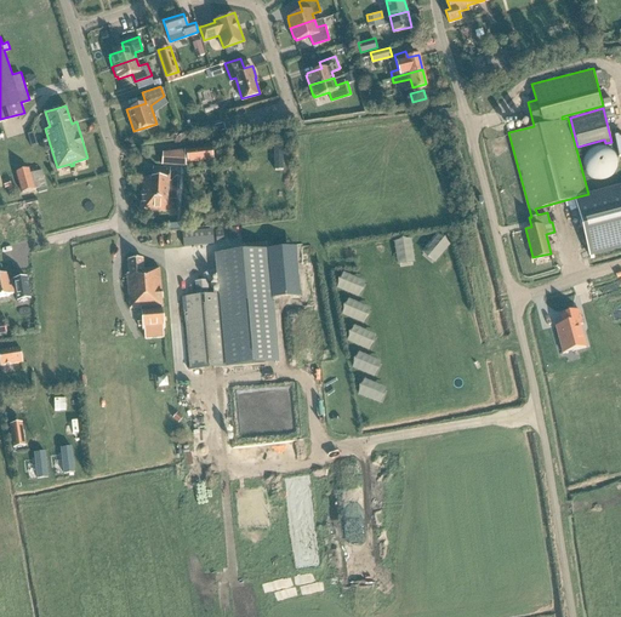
[(187,159),(214,156),(212,146),(187,149),(187,159)]
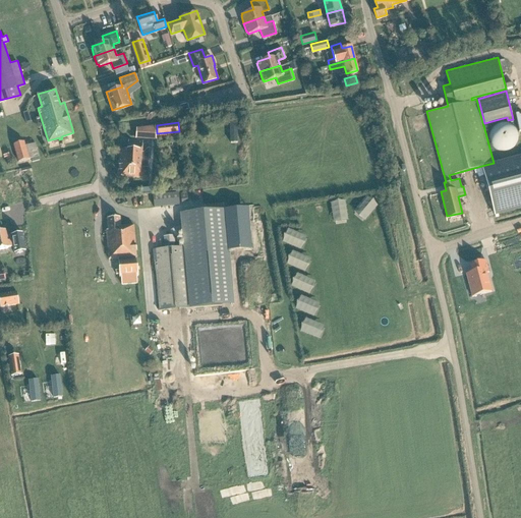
[(136,127),(135,135),(145,136),(145,132),(142,132),(142,127),(136,127)]
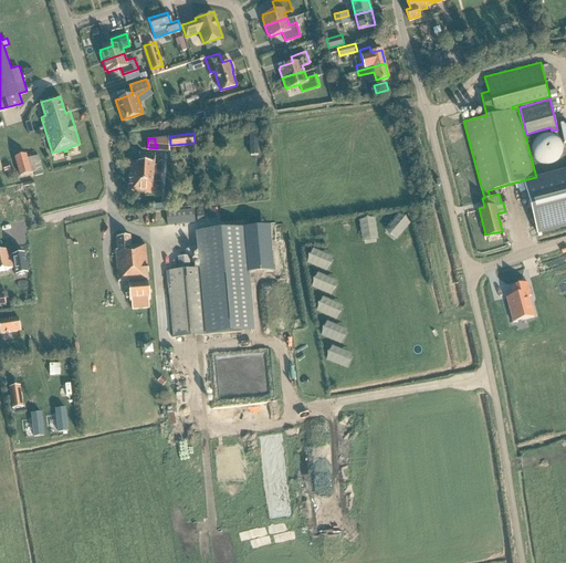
[(129,176),(128,190),(156,190),(157,181),(161,181),(163,159),(160,159),(159,160),(158,162),(157,163),(156,164),(154,164),(155,150),(139,150),(138,160),(132,160),(129,174),(128,176),(129,176)]
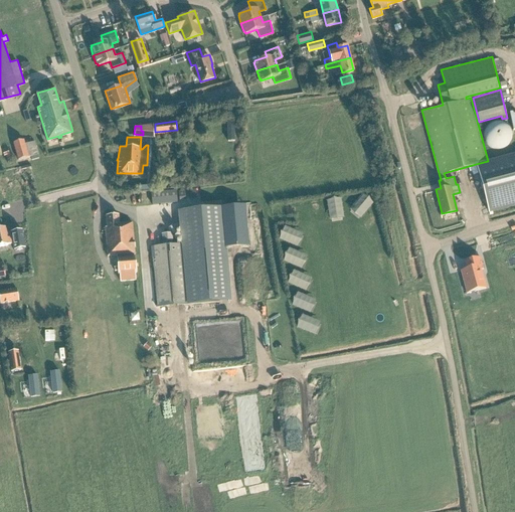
[(34,140),(24,142),(23,138),(13,141),(18,158),(38,153),(34,140)]
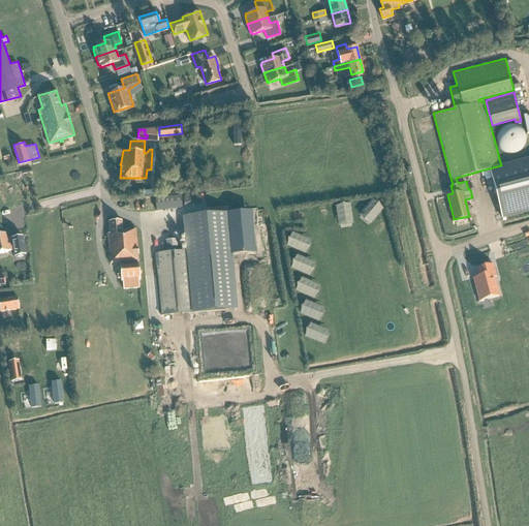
[(3,156),(6,163),(13,161),(10,153),(3,156)]
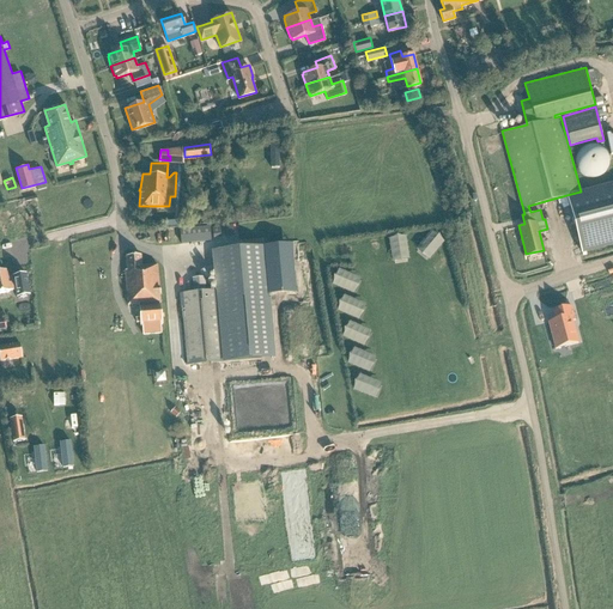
[(612,183),(581,192),(566,195),(581,250),(612,241),(612,183)]
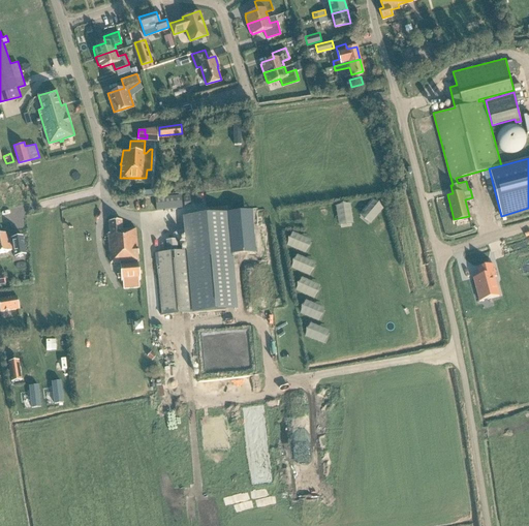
[(181,194),(155,196),(156,209),(182,207),(181,194)]
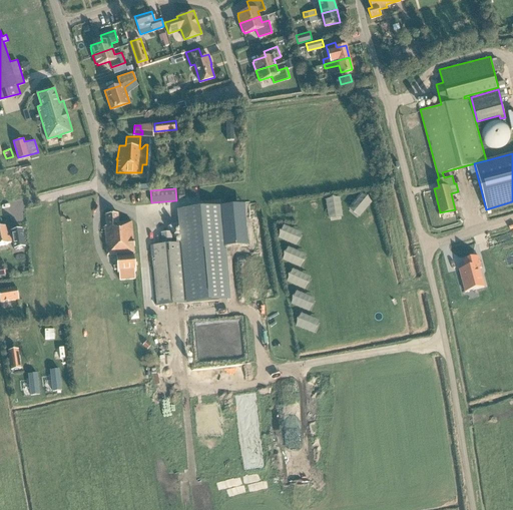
[(328,216),(340,216),(339,196),(327,196),(328,216)]
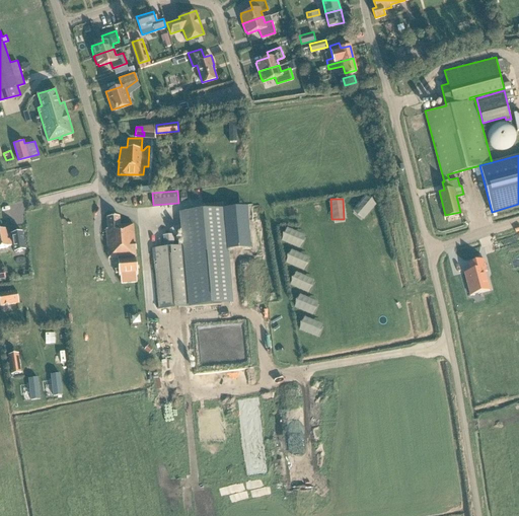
[(164,246),(152,247),(153,259),(154,259),(158,306),(157,306),(158,307),(191,305),(231,302),(226,248),(250,246),(247,206),(223,208),(205,209),(181,211),(184,244),(174,245),(173,234),(163,234),(164,246)]
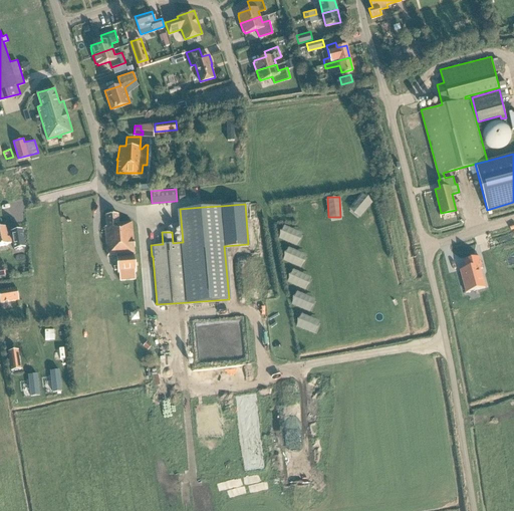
[(136,270),(135,254),(119,255),(119,253),(135,252),(132,221),(118,222),(118,213),(106,214),(106,225),(105,225),(107,254),(116,254),(117,265),(113,265),(114,269),(117,269),(117,272),(118,272),(119,279),(135,278),(135,271),(136,270)]
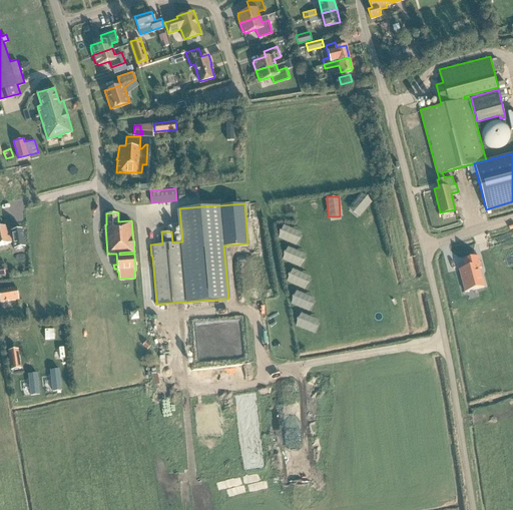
[(279,238),(299,243),(302,228),(282,224),(279,238)]
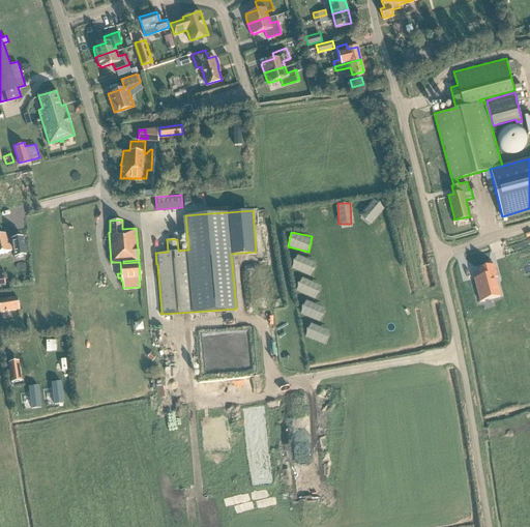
[(0,233),(0,252),(8,251),(15,250),(13,243),(7,244),(5,233),(0,233)]
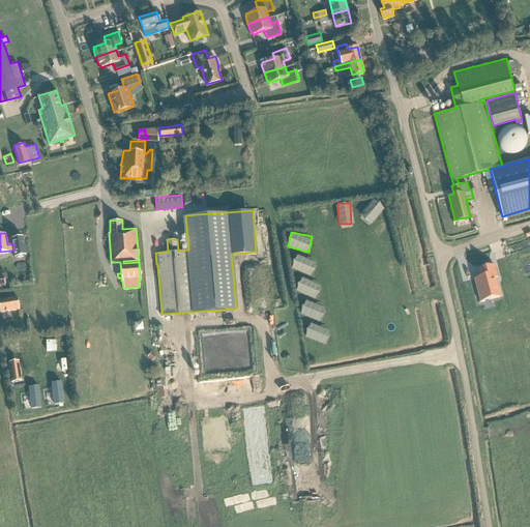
[(16,256),(26,254),(23,234),(12,236),(16,256)]
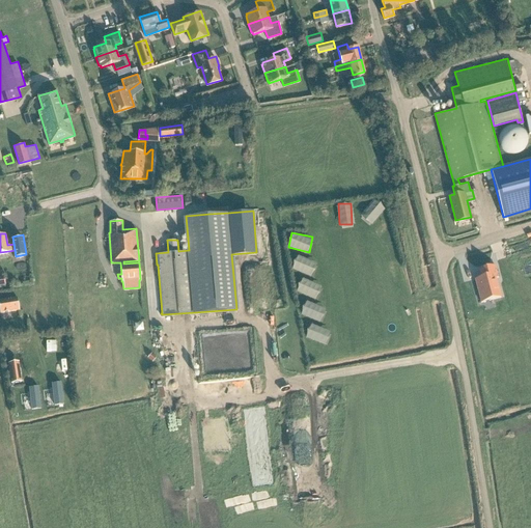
[(291,267),(311,276),(317,261),(298,253),(291,267)]
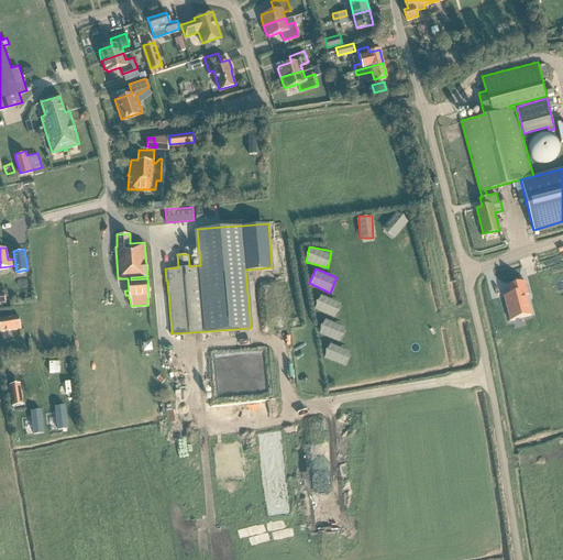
[(509,293),(504,294),(506,305),(507,304),(508,309),(507,309),(510,319),(531,314),(526,293),(528,293),(525,280),(507,284),(509,293)]
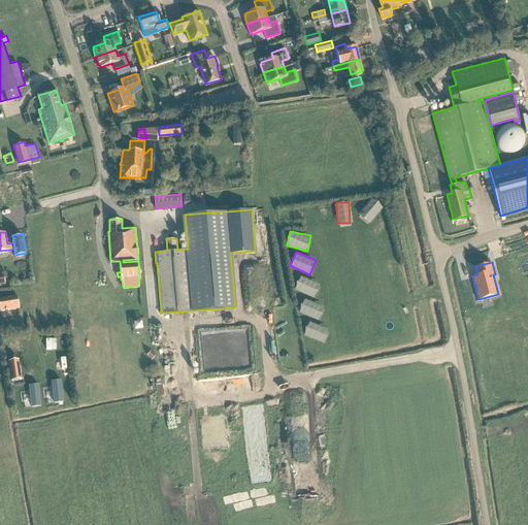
[(294,289),(315,296),(320,282),(299,275),(294,289)]
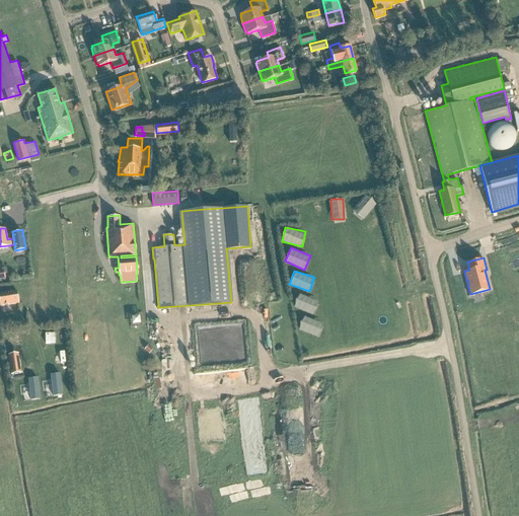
[(17,289),(0,292),(0,303),(0,304),(18,301),(17,289)]
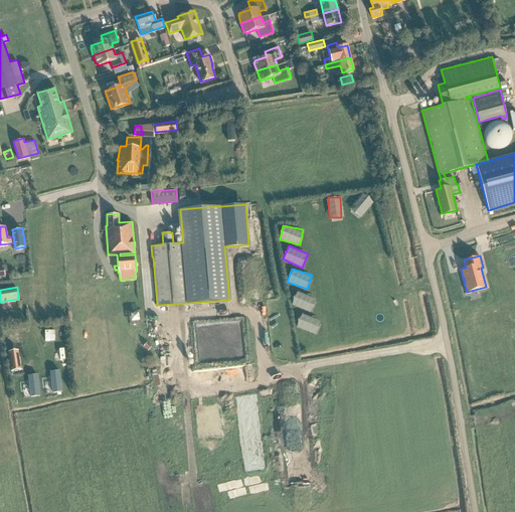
[(296,291),(292,305),(312,310),(316,297),(296,291)]
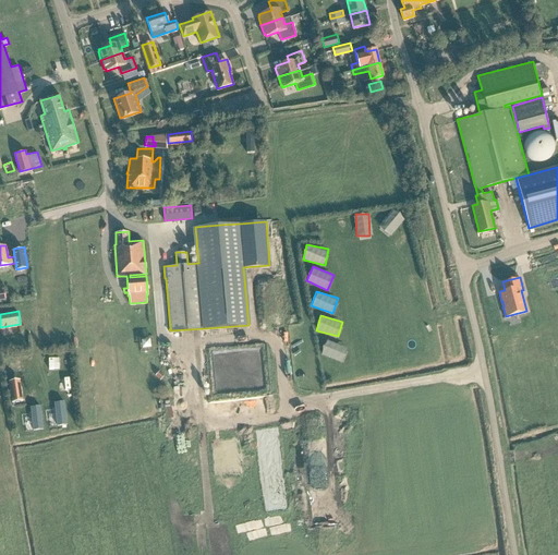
[(143,347),(152,347),(152,338),(147,338),(147,340),(142,340),(143,347)]
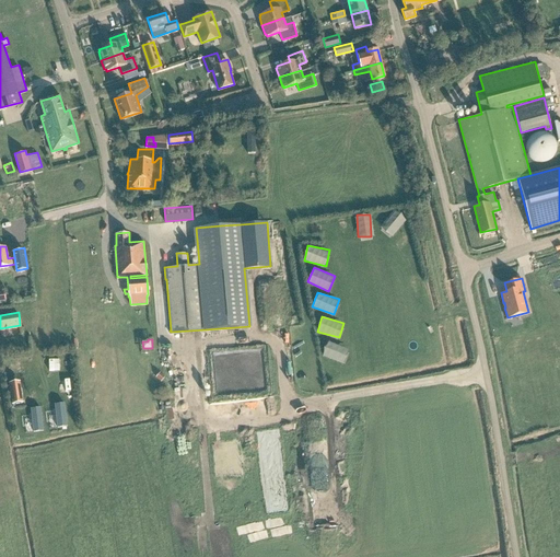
[(325,352),(338,357),(341,347),(328,343),(325,352)]
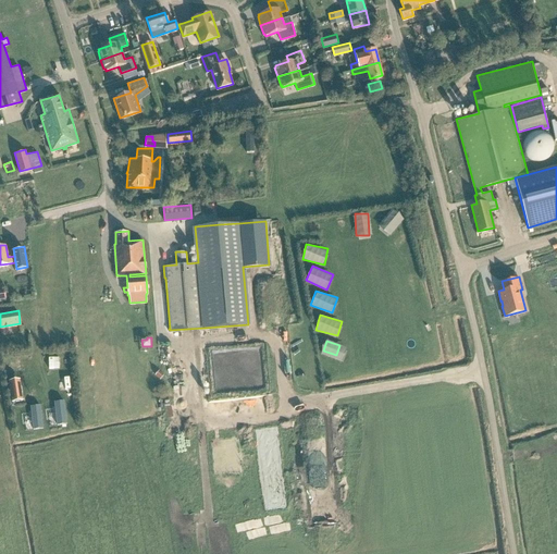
[(159,378),(163,372),(159,368),(153,373),(159,378)]
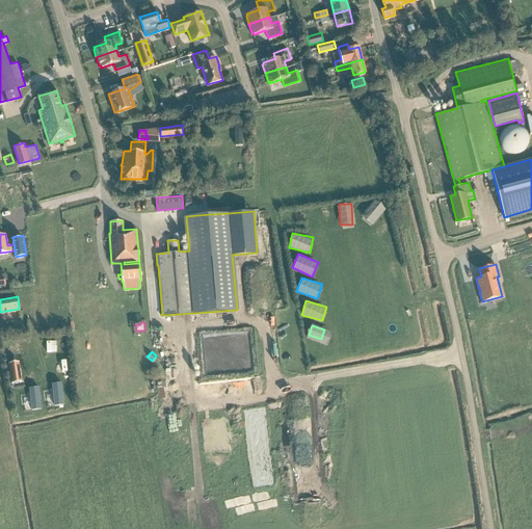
[(22,381),(19,361),(8,363),(11,382),(22,381)]
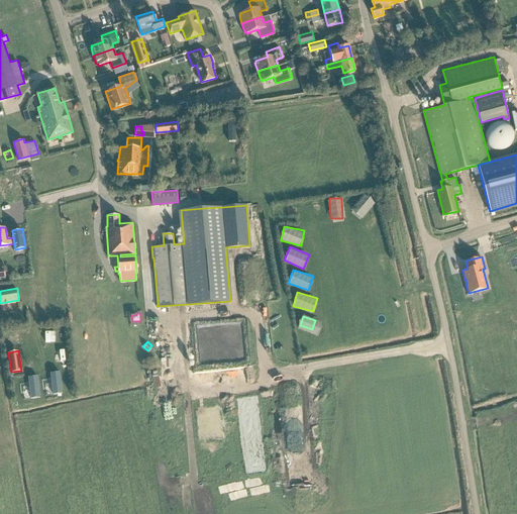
[(63,392),(60,370),(50,371),(54,393),(63,392)]
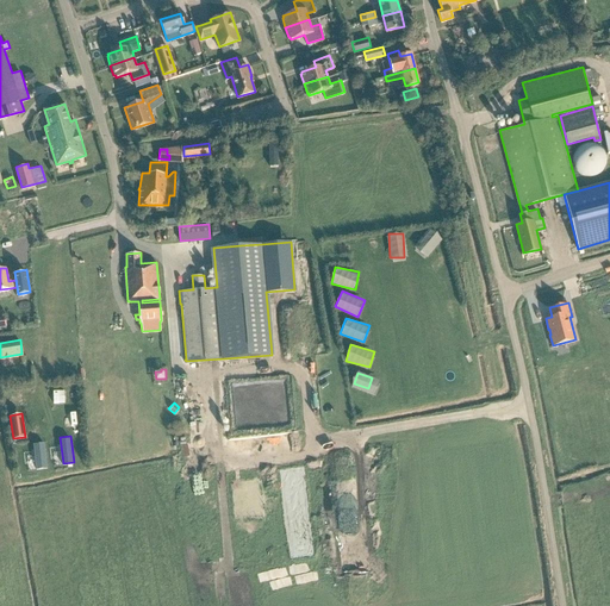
[(48,467),(44,441),(33,442),(36,468),(48,467)]
